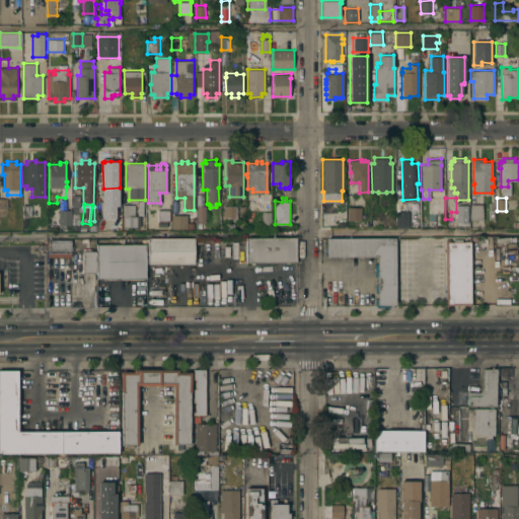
[(135,216),(123,216),(122,204),(135,204),(135,216)]
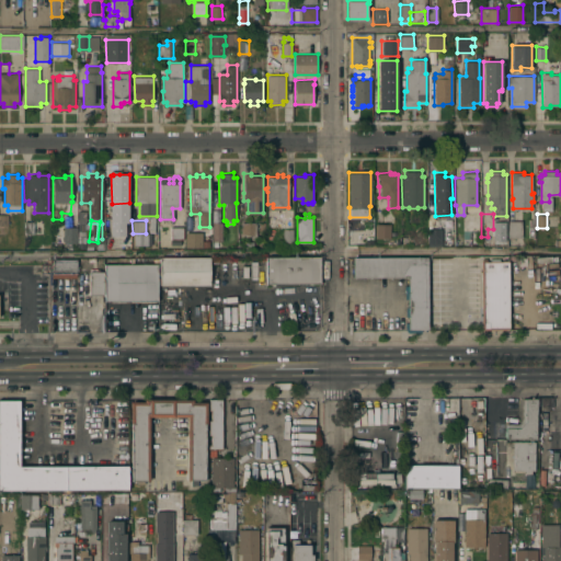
[(508,220),(522,220),(522,237),(508,237),(508,220)]
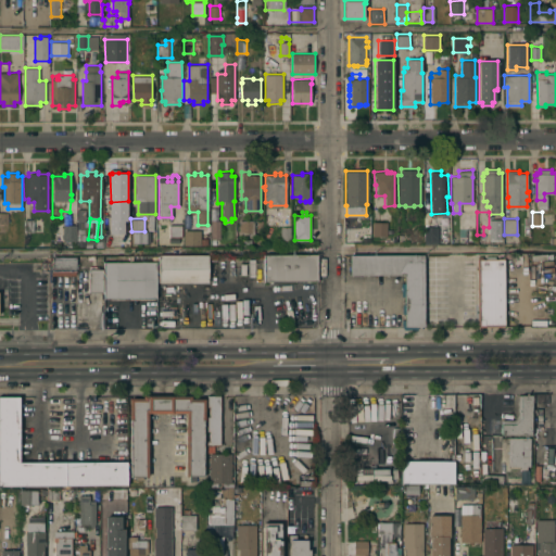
[(24,231),(24,219),(33,219),(33,231),(24,231)]
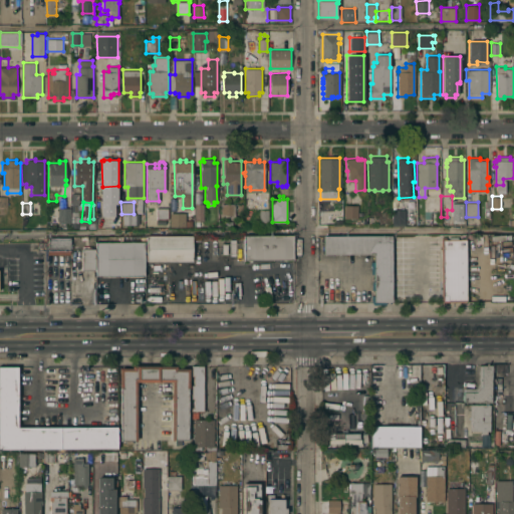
[(195,203),(201,203),(204,203),(204,220),(195,220),(195,203)]
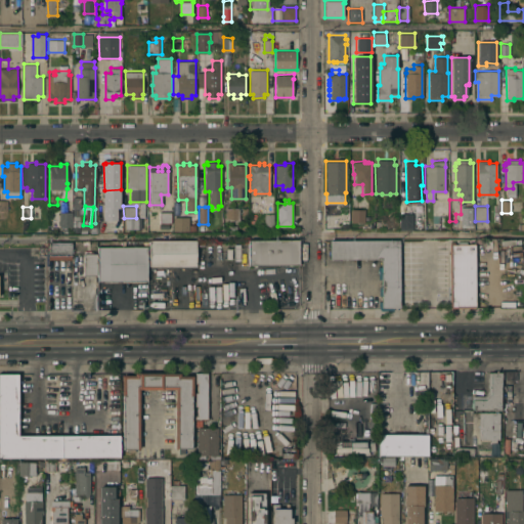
[(225,220),(225,207),(239,207),(239,220),(225,220)]
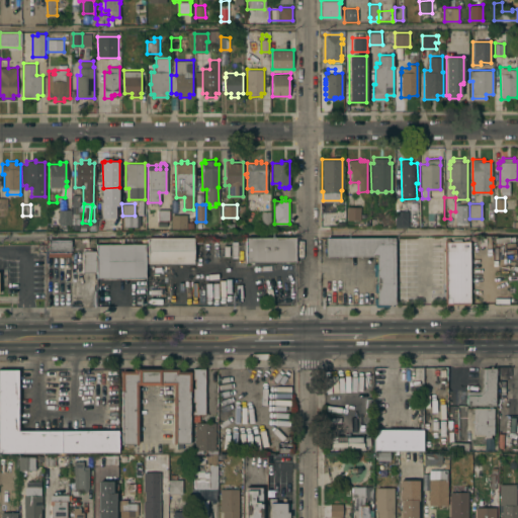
[(105,217),(97,217),(97,205),(105,205),(105,217)]
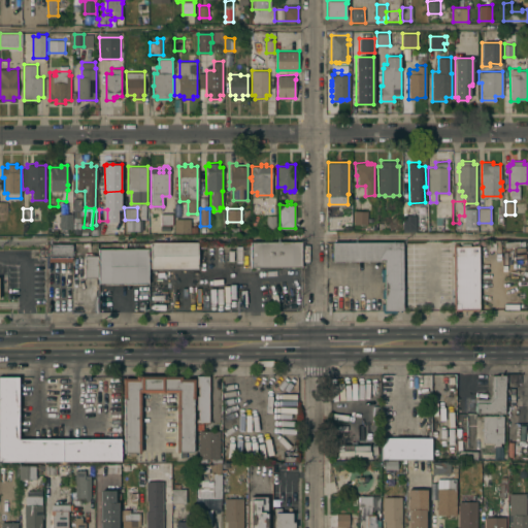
[(367,210),(367,224),(358,224),(358,220),(353,220),(353,210),(367,210)]
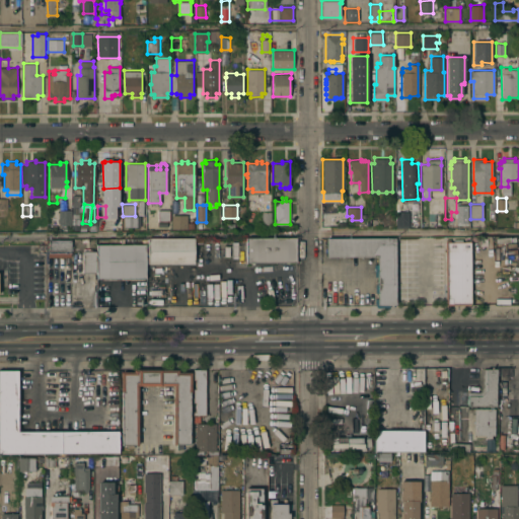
[(457,207),(469,207),(469,212),(468,211),(467,217),(468,217),(468,220),(462,220),(462,219),(457,219),(457,207)]
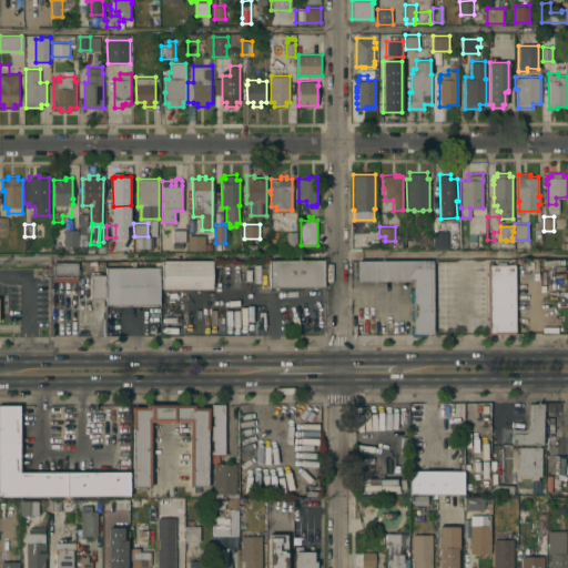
[(56,230),(78,229),(78,245),(73,245),(73,246),(78,246),(78,252),(71,252),(71,247),(69,247),(69,251),(64,251),(64,249),(56,249),(56,230)]
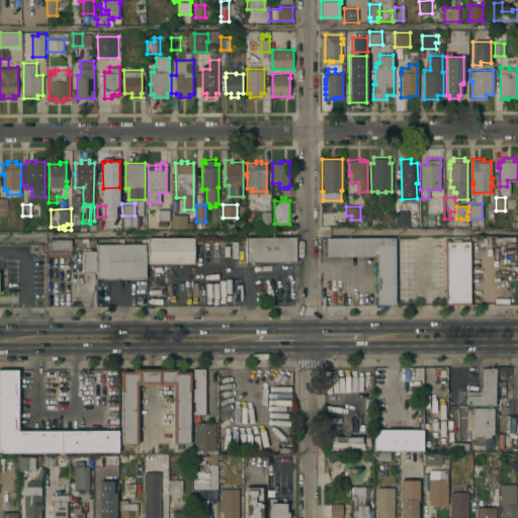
[(169,208),(169,220),(158,220),(158,208),(169,208)]
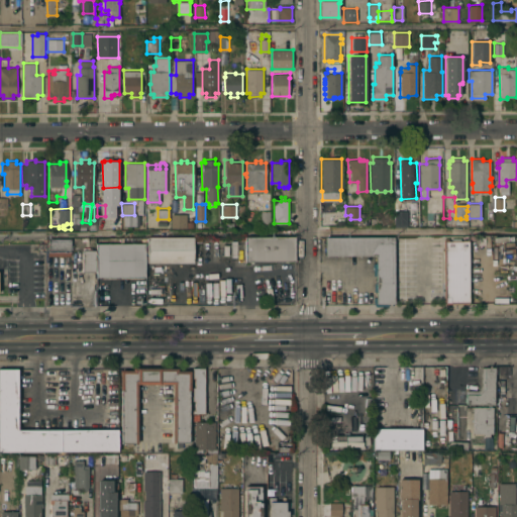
[(270,223),(261,223),(261,210),(270,210),(270,223)]
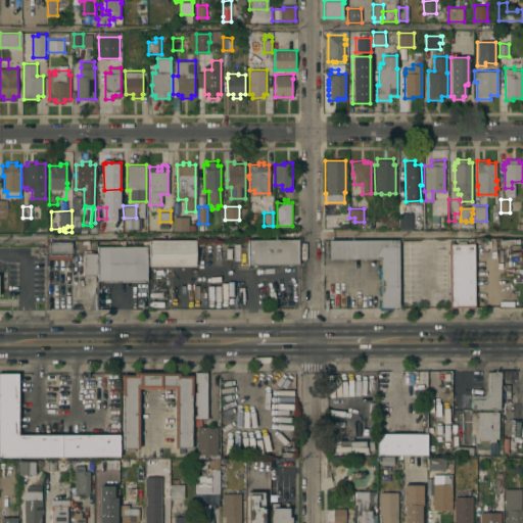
[(392,212),(397,221),(387,228),(381,221),(392,212)]
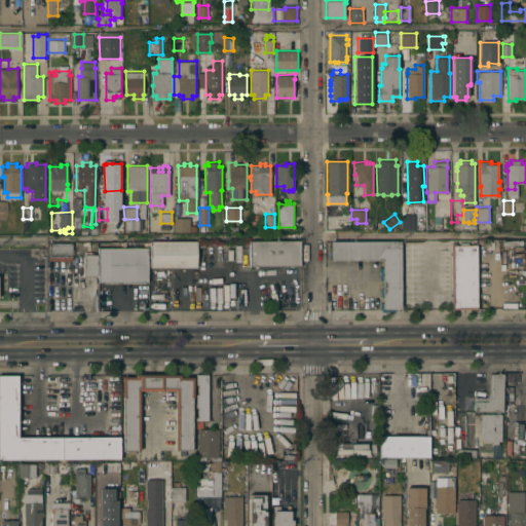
[(324,216),(333,216),(333,229),(324,230),(324,216)]
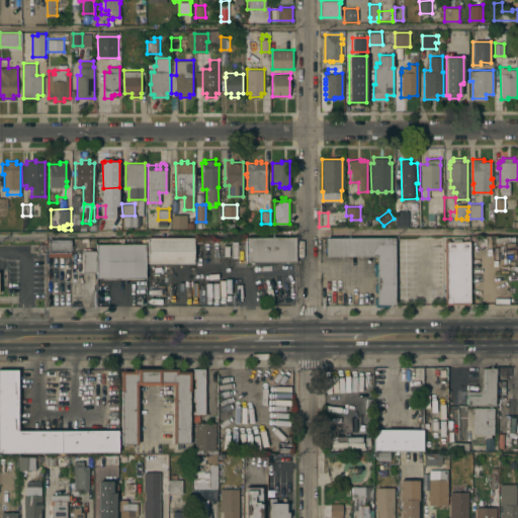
[(171,213),(186,213),(186,228),(171,228),(171,213)]
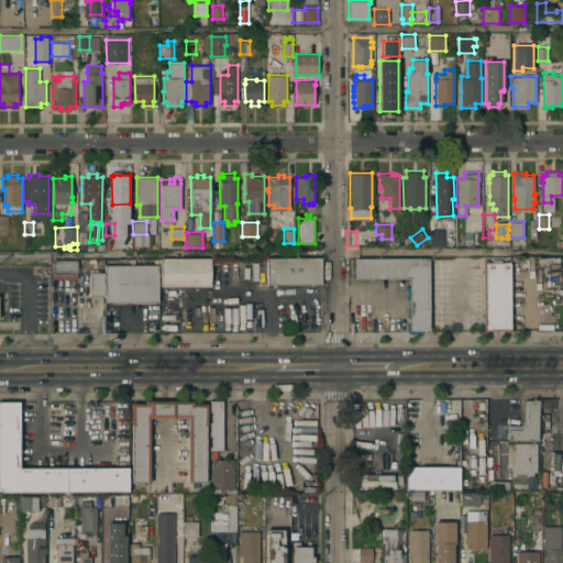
[(133,234),(146,234),(151,234),(151,247),(133,247),(133,234)]
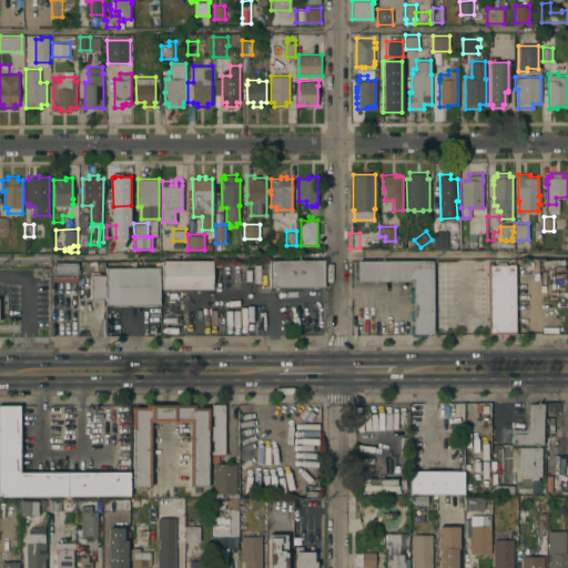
[(269,261),(323,260),(323,286),(269,286),(269,261)]
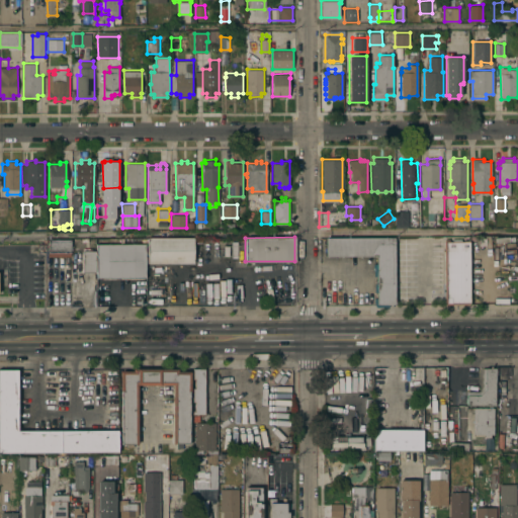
[(395,237),(395,304),(377,304),(377,255),(327,255),(327,237),(395,237)]
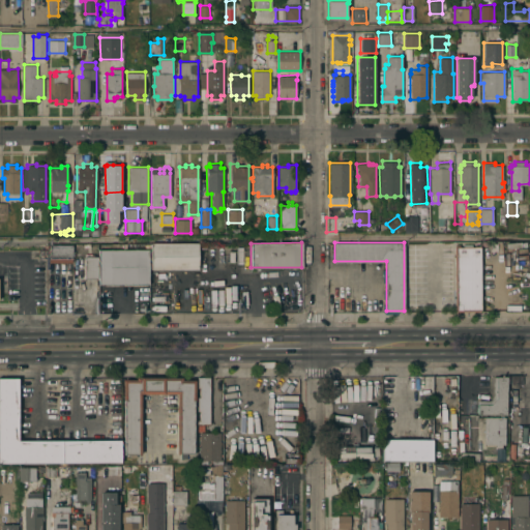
[(150,268),(150,243),(198,243),(198,268),(150,268)]
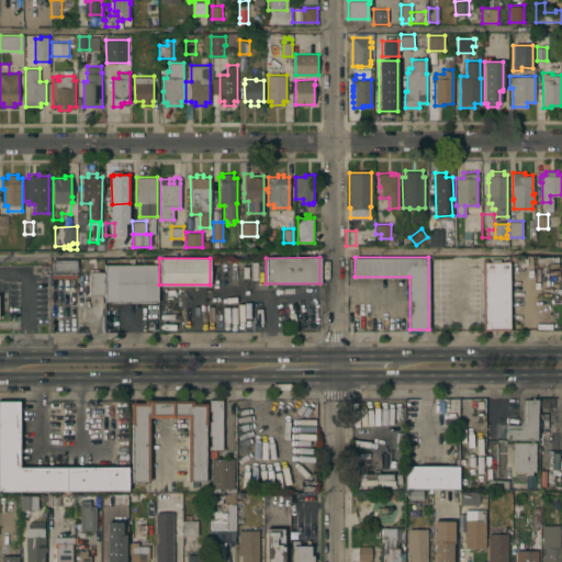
[(482,258),(487,258),(487,261),(509,261),(509,329),(483,329),(482,258)]
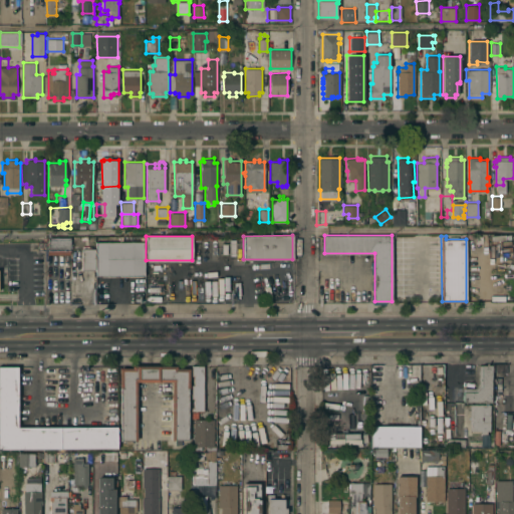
[(47,254),(47,237),(70,237),(70,249),(69,249),(69,254),(47,254)]
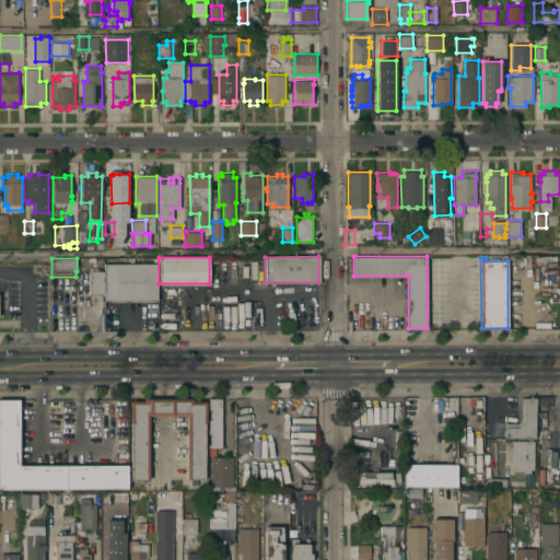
[(158,263),(158,300),(104,300),(104,263),(158,263)]
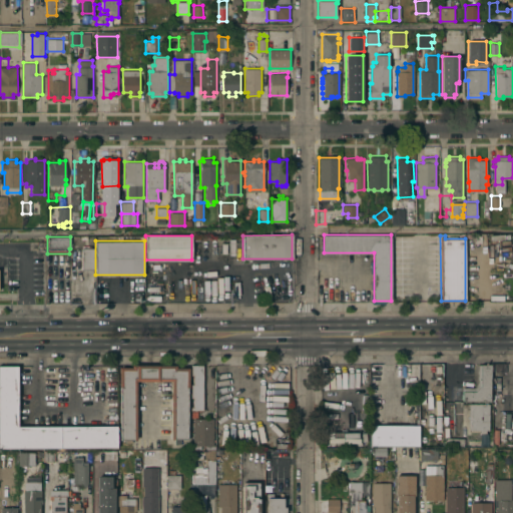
[(82,244),(88,245),(88,247),(94,247),(94,269),(82,269),(82,244)]
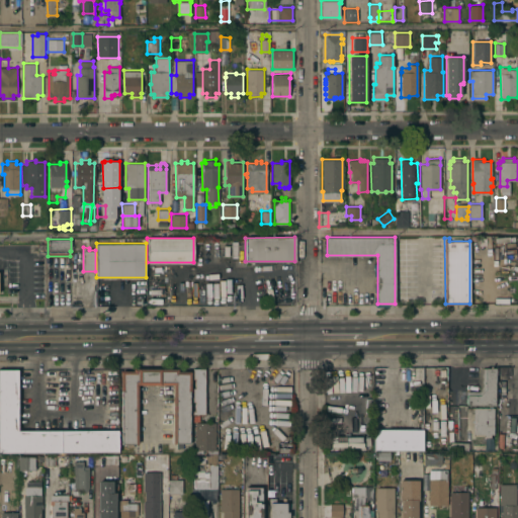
[(495,404),(467,405),(467,391),(479,391),(482,386),(482,367),(495,367),(495,404)]
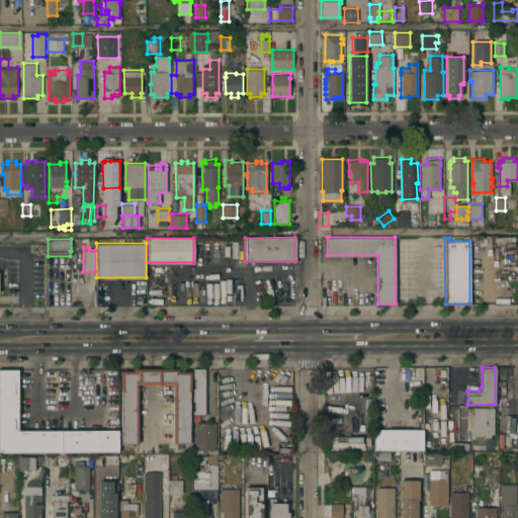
[(137,383),(138,443),(121,443),(121,390),(119,390),(119,370),(134,370),(134,369),(177,368),(177,370),(190,370),(190,391),(189,391),(189,442),(182,442),(182,448),(176,448),(176,443),(173,443),(173,383),(137,383)]
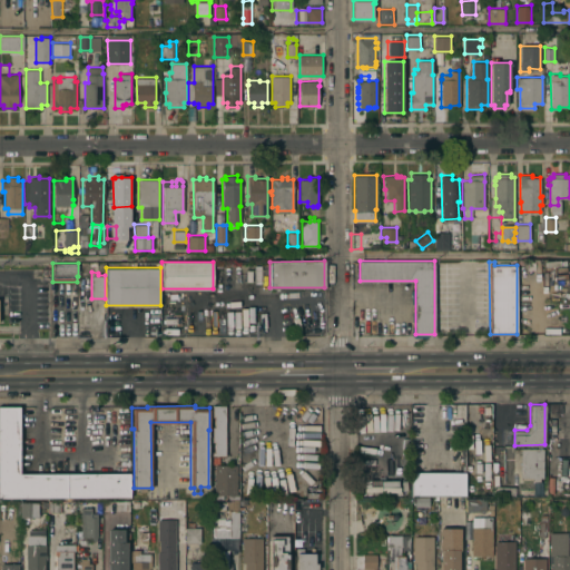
[(226,454),(213,455),(213,452),(215,452),(214,441),(213,441),(213,426),(215,426),(214,415),(213,416),(213,405),(225,405),(226,454)]
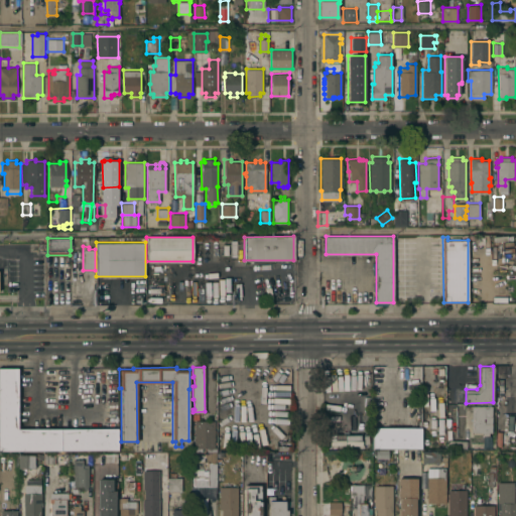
[(0,368),(18,368),(18,428),(117,428),(117,449),(0,449),(0,368)]
